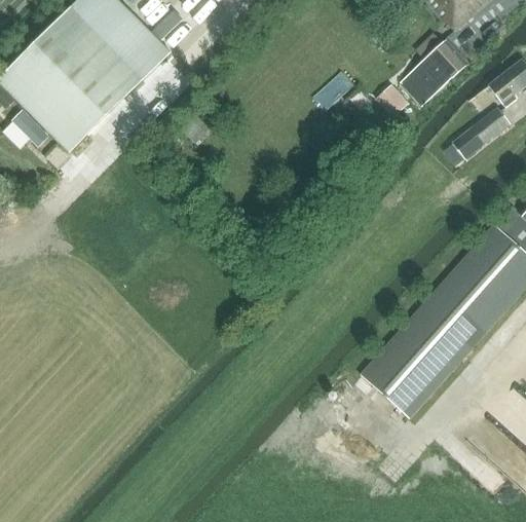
[(73,0),(0,73),(0,85),(13,100),(23,109),(48,135),(67,153),(171,50),(119,0),(73,0)]
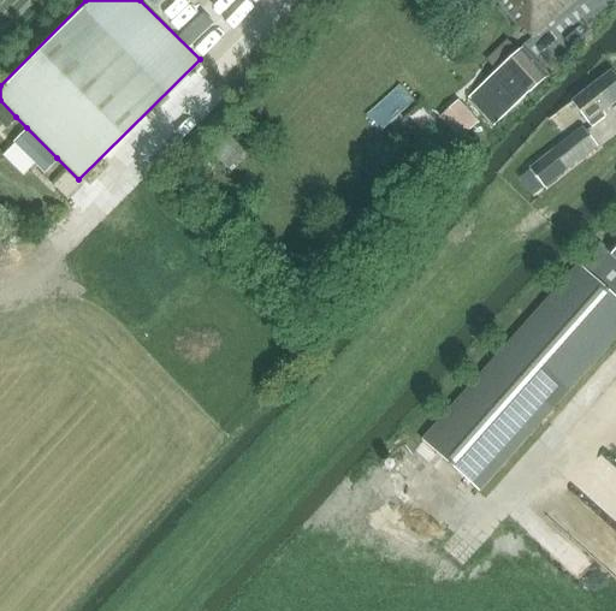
[(230,0),(244,16),(262,0),(230,0)]
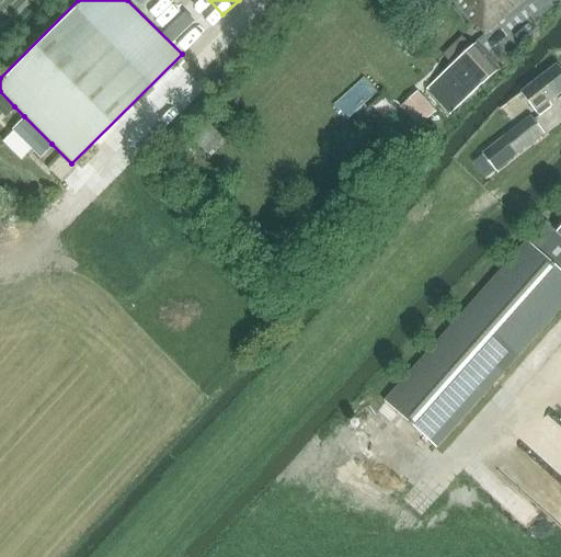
[(492,26),(522,0),(451,0),(454,2),(471,22),(474,20),(487,33),(492,27),(492,26)]
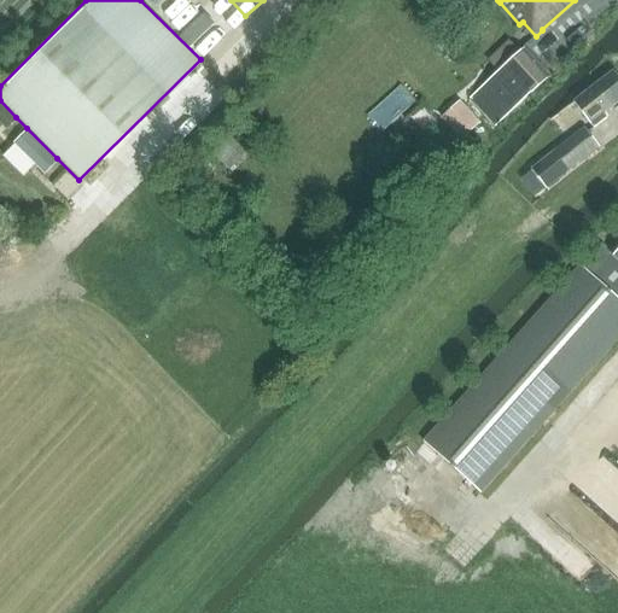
[(496,123),(552,69),(526,41),(470,95),(496,123)]
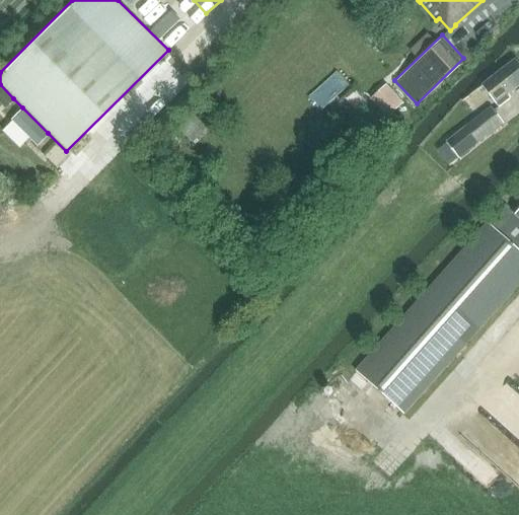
[(512,88),(518,82),(518,66),(512,58),(482,82),(498,104),(514,91),(512,88)]
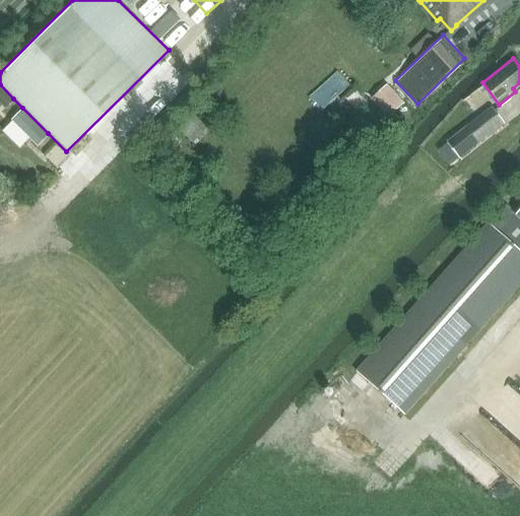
[(371,95),(388,115),(403,101),(387,81),(371,95)]
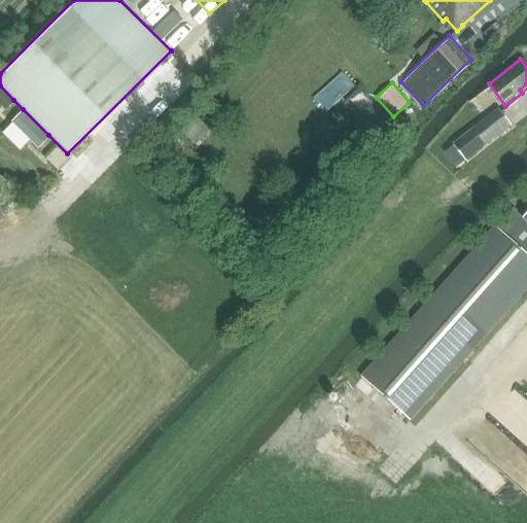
[(350,103),(365,96),(359,83),(345,91),(350,103)]
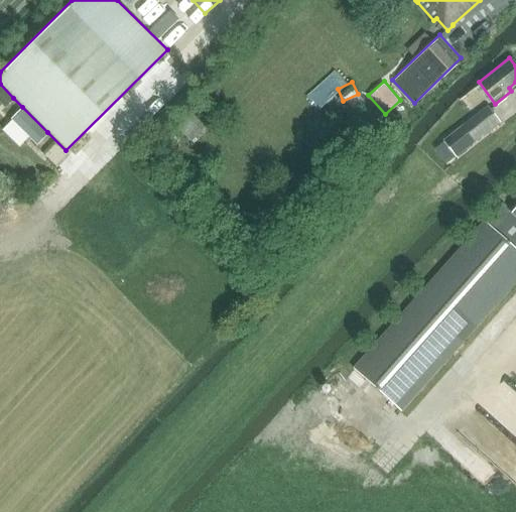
[(461,124),(466,129),(474,140),(500,120),(487,103),(461,124)]
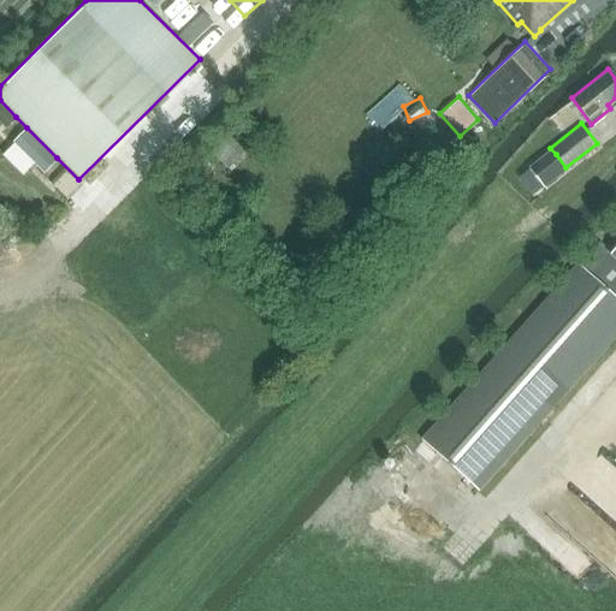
[(13,140),(15,141),(35,161),(43,171),(57,158),(27,128),(13,140)]
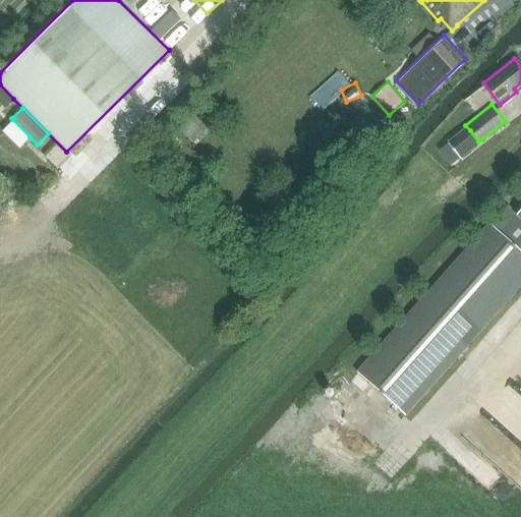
[(488,221),(418,300),(357,369),(408,415),(520,281),(520,207),(500,231),(488,221)]
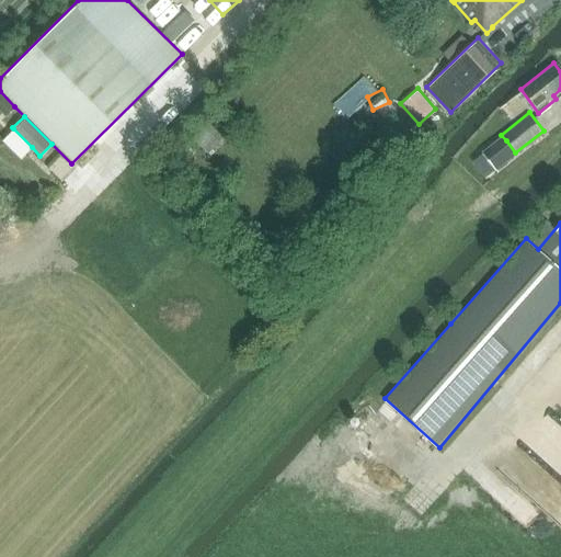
[(530,506),(521,516),(538,533),(548,522),(530,506)]
